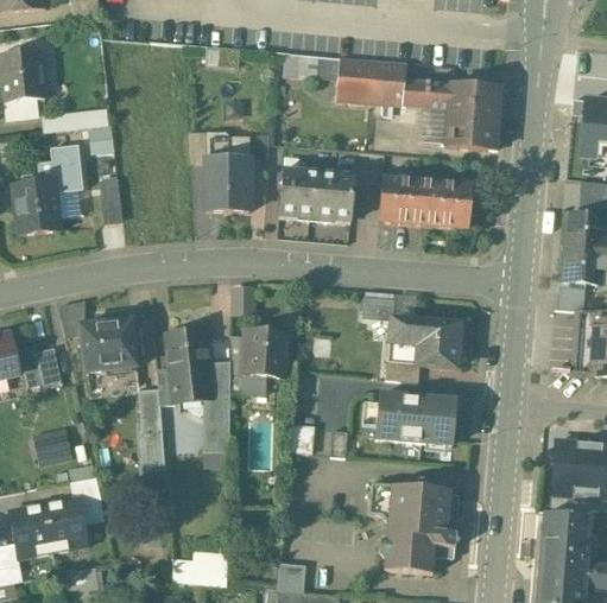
[(0,0),(0,13),(45,8),(44,0),(0,0)]
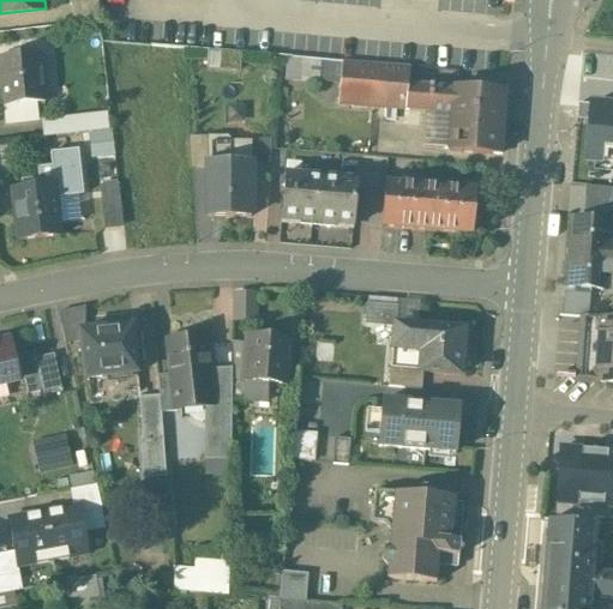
[(239,49),(227,49),(226,66),(238,67),(239,49)]
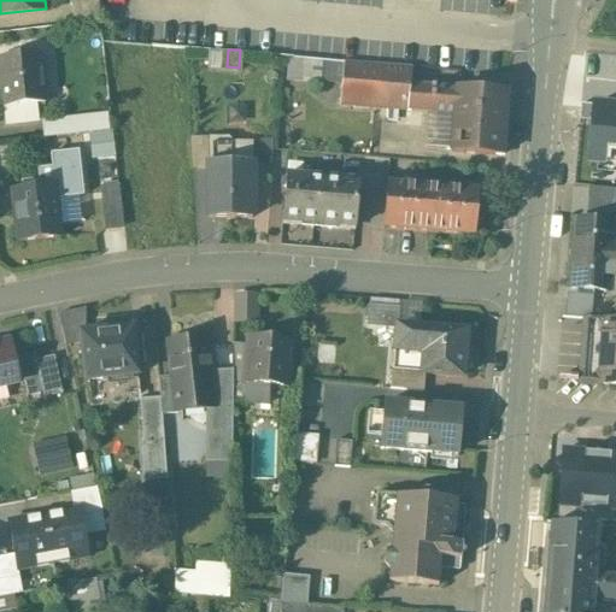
[(41,52),(0,54),(0,71),(4,103),(45,99),(41,52)]
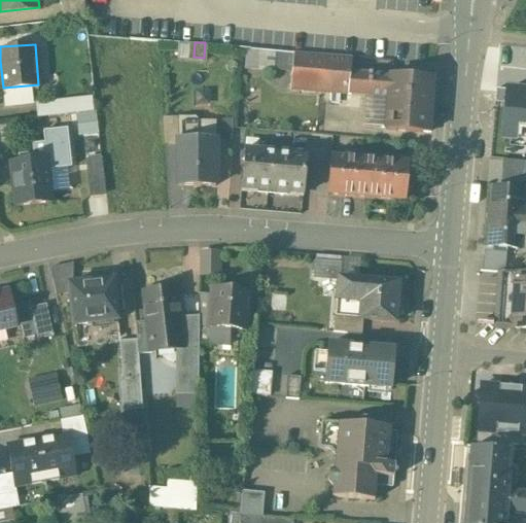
[(291,67),(293,49),(274,48),(273,66),(291,67)]
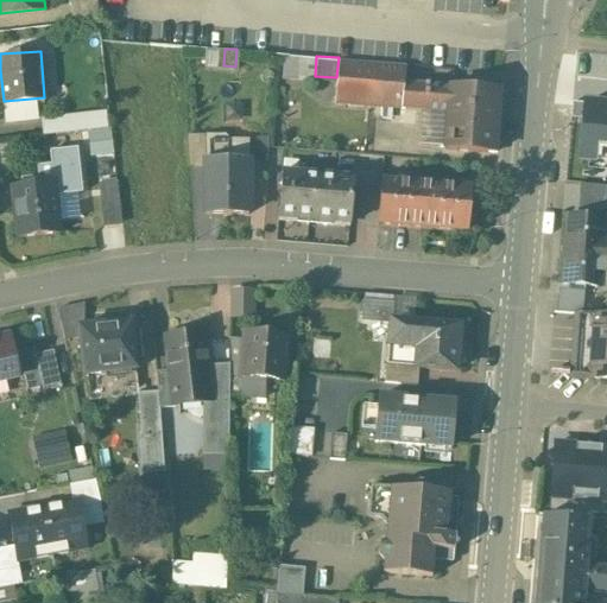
[(335,99),(402,105),(404,80),(404,64),(408,64),(408,62),(339,57),(336,77),(335,99)]
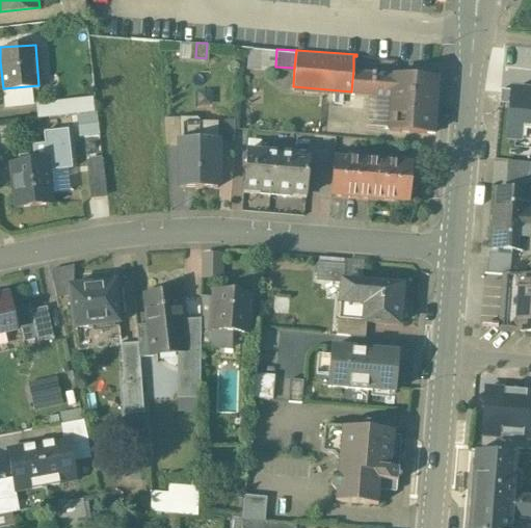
[(530,54),(509,53),(509,68),(506,68),(505,81),(507,82),(506,97),(530,98),(530,54)]
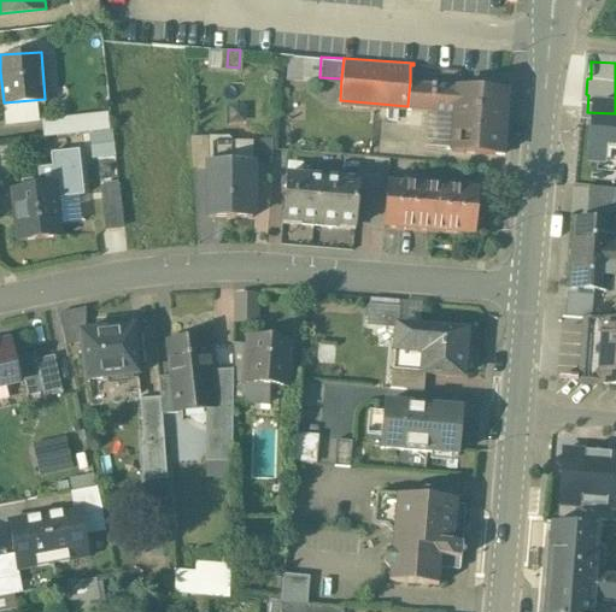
[(453,110),(456,84),(410,81),(408,106),(453,110)]
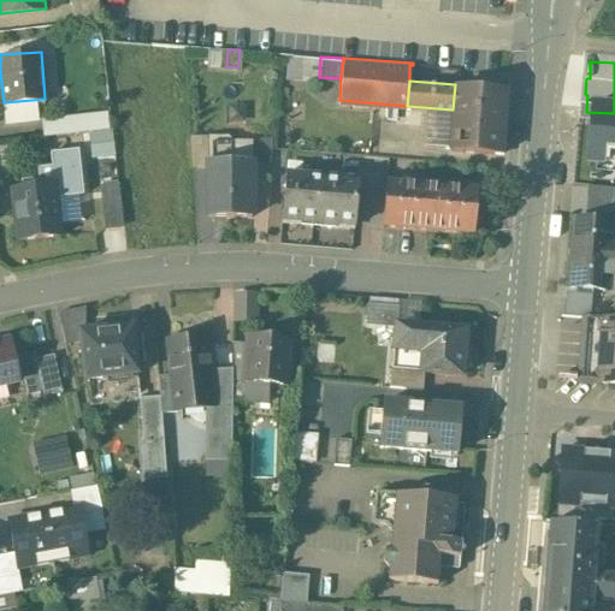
[(503,87),(455,82),(455,84),(453,110),(450,147),(500,150),(503,87)]
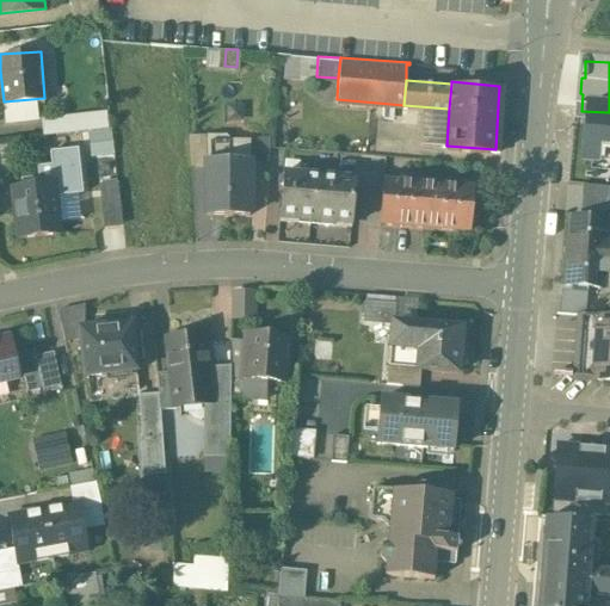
[(223,131),(208,133),(208,159),(204,159),(205,164),(207,212),(250,212),(248,174),(248,136),(229,136),(223,131)]
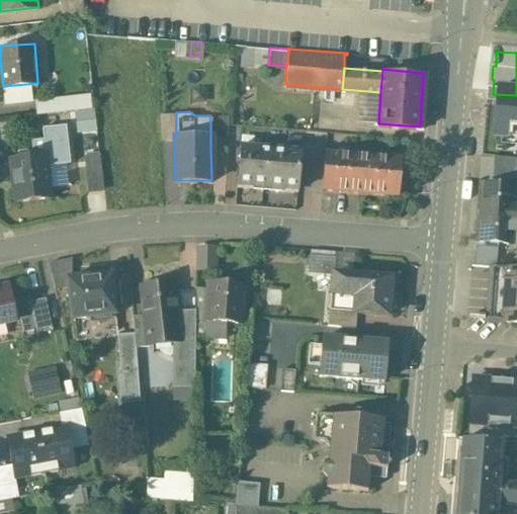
[(176,135),(176,112),(161,112),(162,139),(174,139),(173,135),(176,135)]
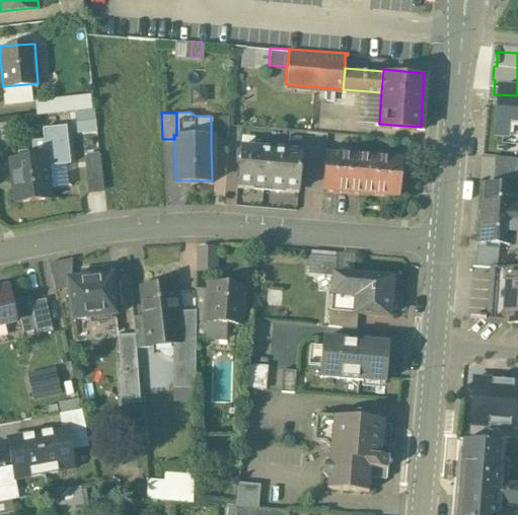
[(0,118),(0,138),(11,138),(10,118),(0,118)]
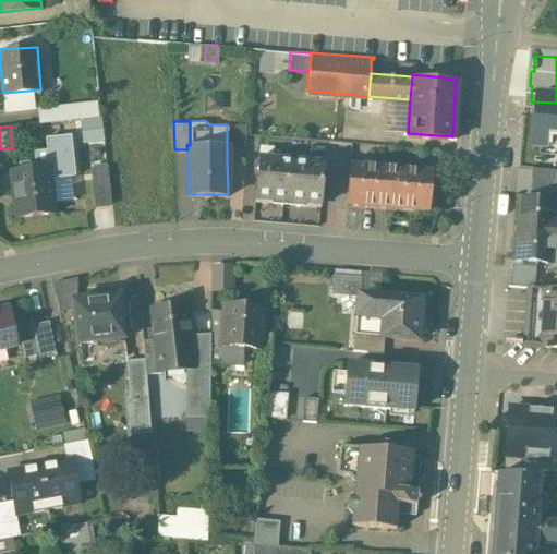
[(49,165),(50,173),(52,173),(52,176),(76,173),(72,132),(47,135),(48,147),(35,148),(36,166),(49,165)]
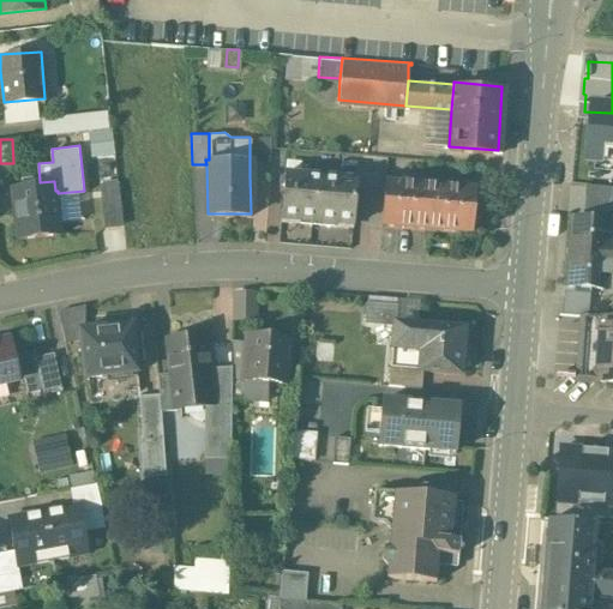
[(353,176),(283,170),(282,181),(281,213),(349,219),(353,176)]
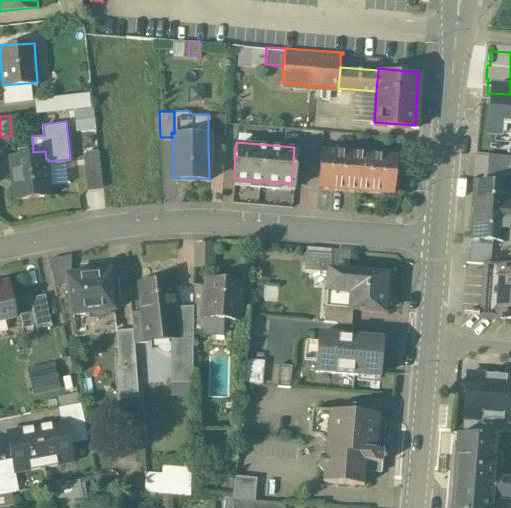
[(33,152),(11,155),(16,197),(50,193),(49,183),(51,183),(48,161),(48,159),(46,159),(45,151),(33,152)]
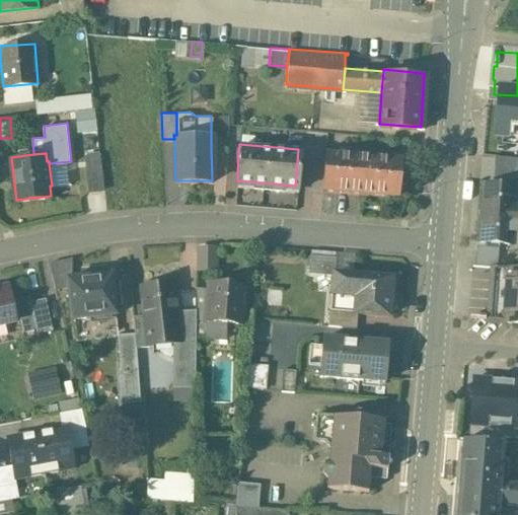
[(99,153),(85,154),(88,187),(103,186),(99,153)]
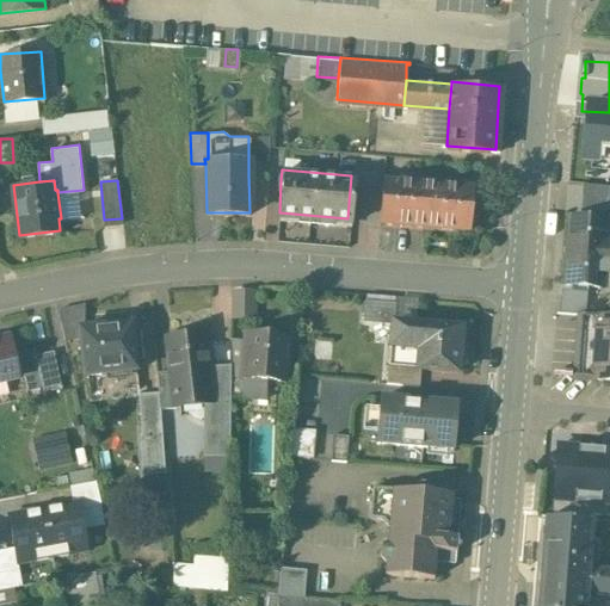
[(425,183),(381,180),(377,222),(468,229),(470,186),(425,183)]
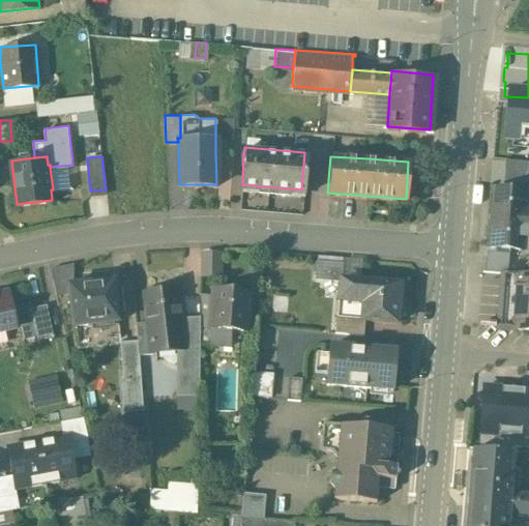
[(528,157),(511,156),(511,167),(528,168),(528,157)]
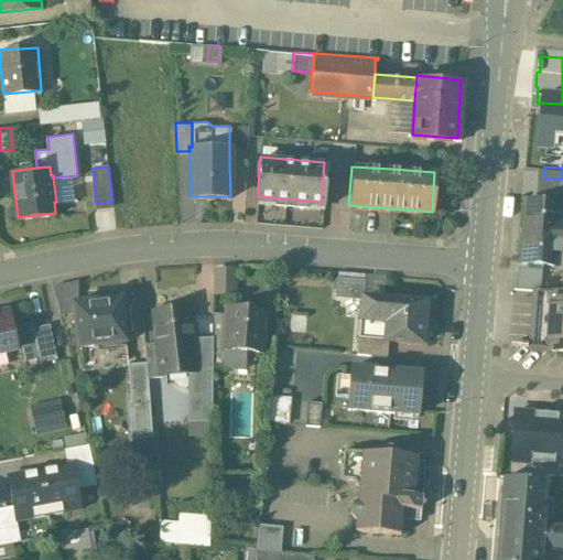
[(526,197),(523,228),(556,230),(559,214),(560,200),(526,197)]
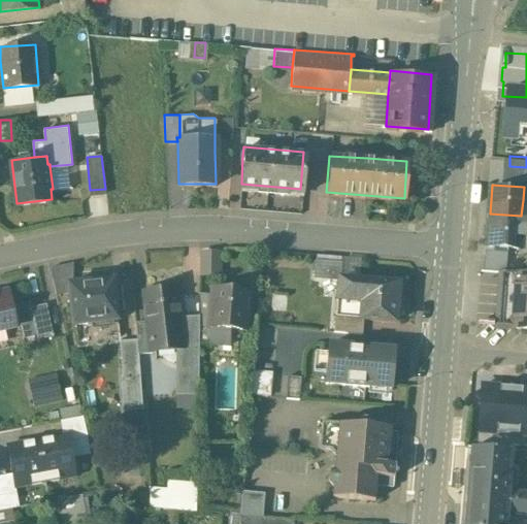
[(521,216),(490,214),(487,242),(519,244),(520,233),(521,216)]
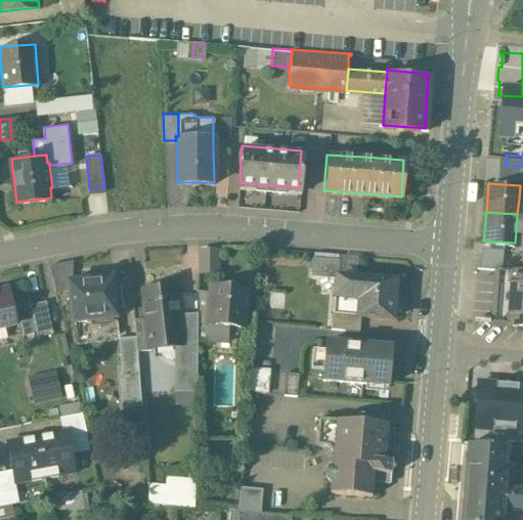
[(222,269),(221,244),(201,244),(202,269),(222,269)]
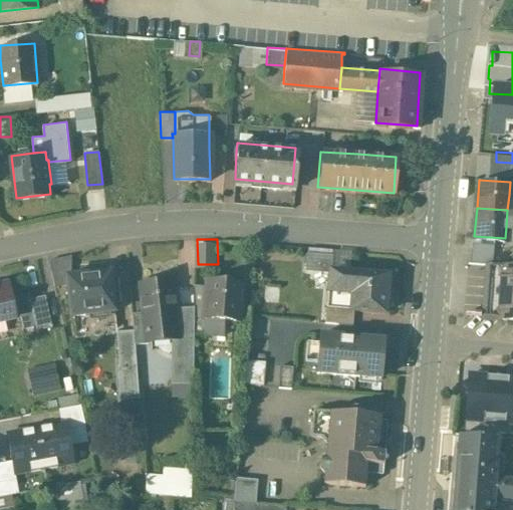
[(328,268),(331,269),(332,252),(306,251),(305,267),(328,268)]
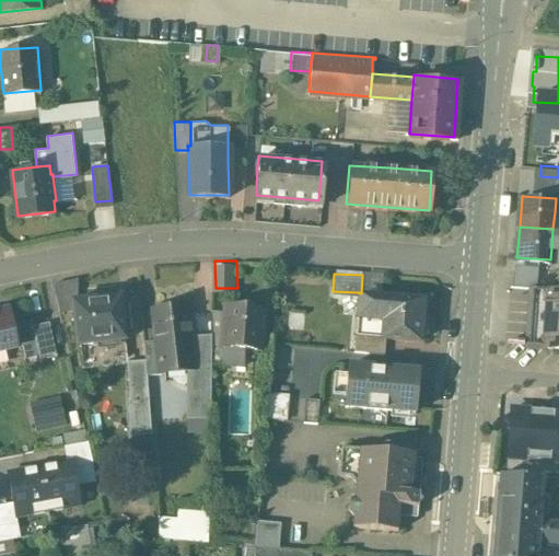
[(79,275),(57,277),(59,298),(81,296),(79,275)]
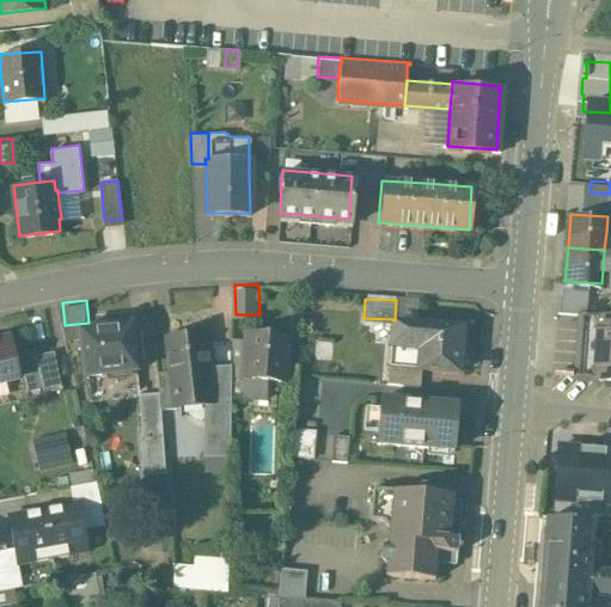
[(610,313),(581,311),(576,374),(610,375),(610,313)]
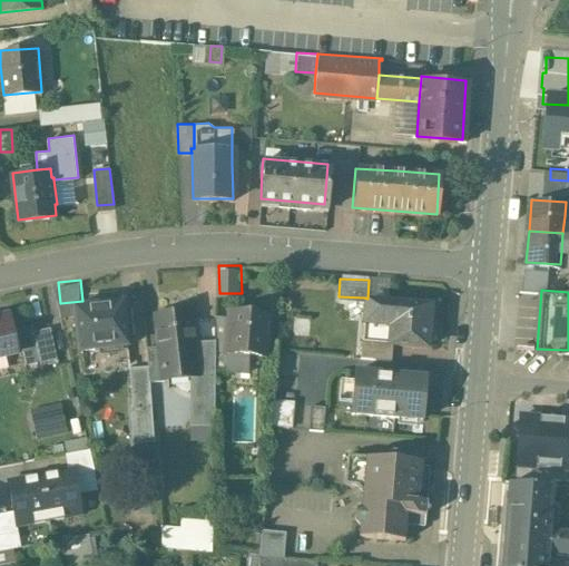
[(390,320),(392,300),(368,299),(364,298),(360,339),(382,341),(383,320),(390,320)]
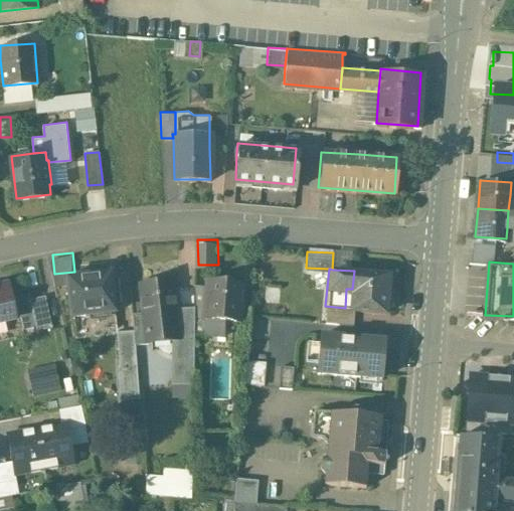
[(112,270),(67,275),(71,315),(116,310),(112,270)]
